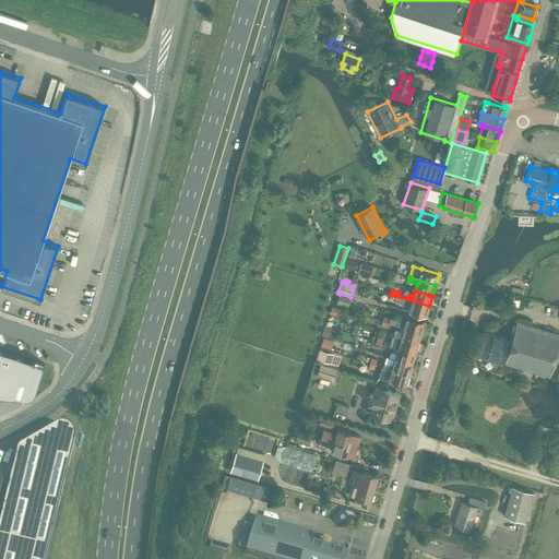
[(351,297),(340,294),(336,304),(347,307),(351,297)]
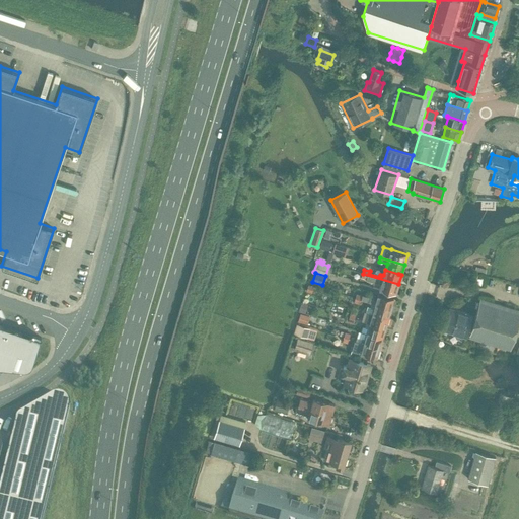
[(395,294),(398,284),(363,274),(362,277),(378,282),(378,283),(381,284),(379,289),(395,294)]
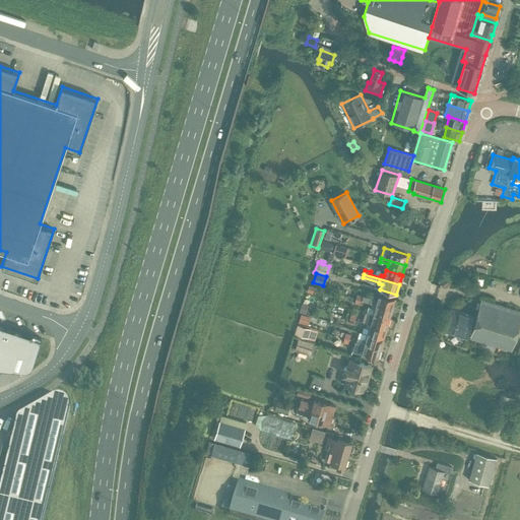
[(373,304),(392,310),(395,300),(378,295),(377,300),(363,296),(363,297),(356,295),(355,299),(362,301),(362,300),(373,303),(373,304)]
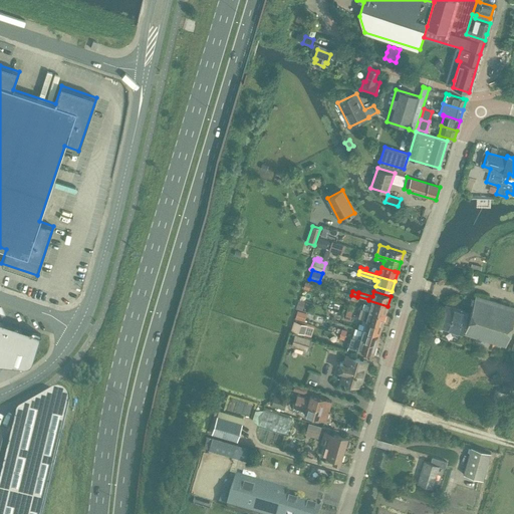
[(469,315),(464,333),(505,345),(513,314),(513,307),(475,296),(469,315)]
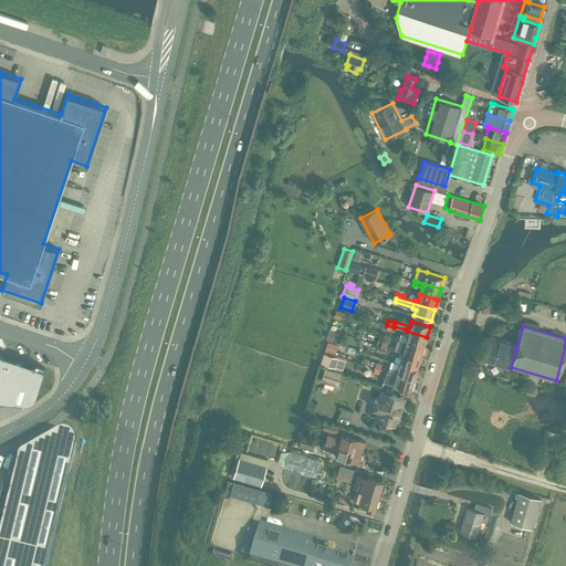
[(328,329),(325,339),(333,342),(335,332),(328,329)]
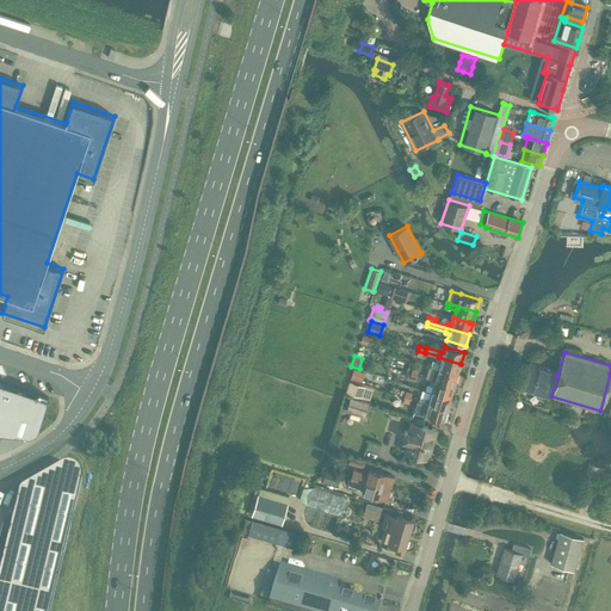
[(461,364),(438,357),(437,360),(433,359),(431,368),(434,369),(457,375),(461,364)]
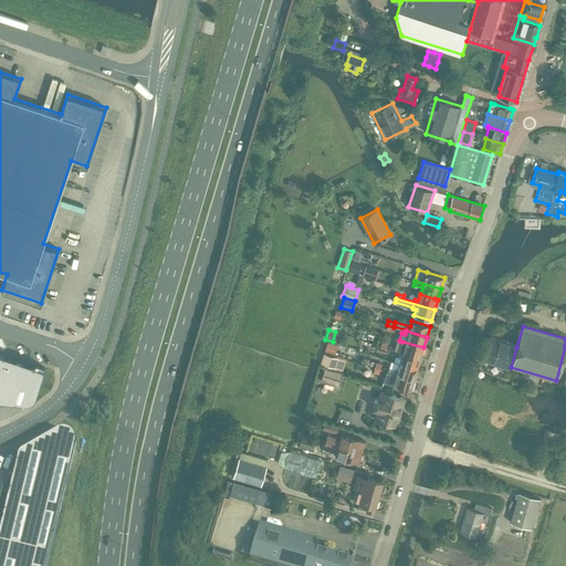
[(482,358),(511,367),(516,347),(514,346),(515,342),(490,334),(482,358)]
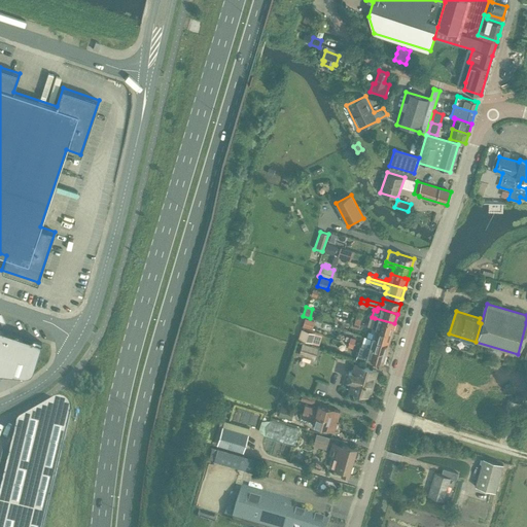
[(305,318),(303,326),(312,329),(314,320),(305,318)]
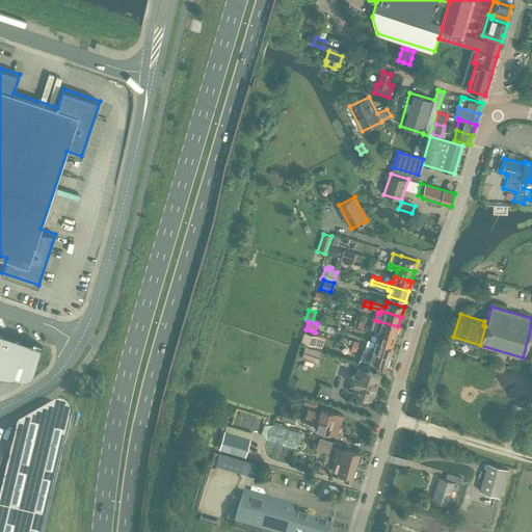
[(376,330),(395,337),(398,326),(378,321),(376,330)]
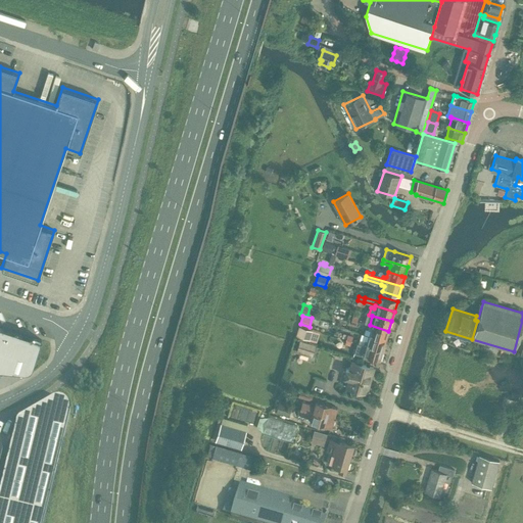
[(40,339),(0,325),(0,367),(18,370),(24,370),(26,370),(30,369),(33,366),(40,339)]
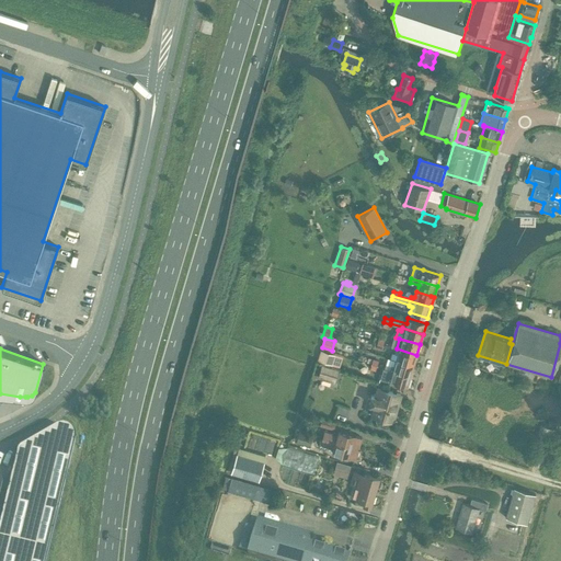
[(416,355),(397,348),(395,354),(397,354),(396,361),(414,366),(416,355)]
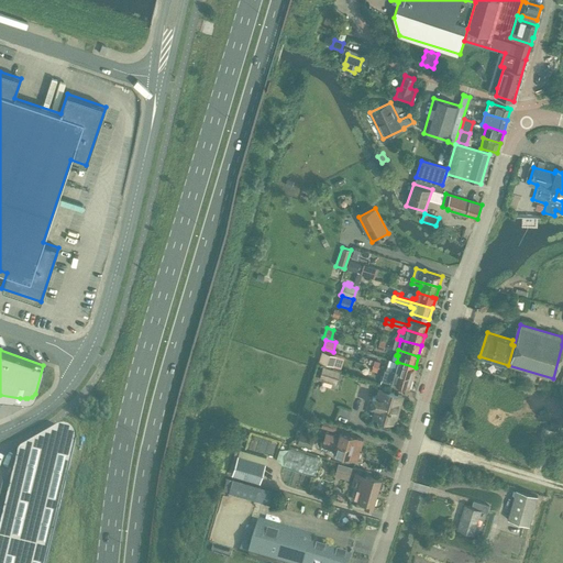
[(321,351),(318,362),(341,368),(344,357),(321,351)]
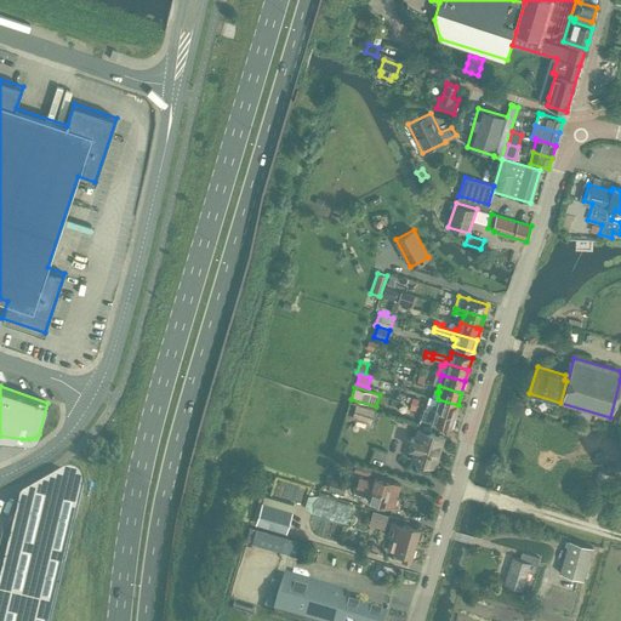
[(432,410),(455,416),(459,405),(438,399),(429,397),(427,404),(433,405),(432,410)]
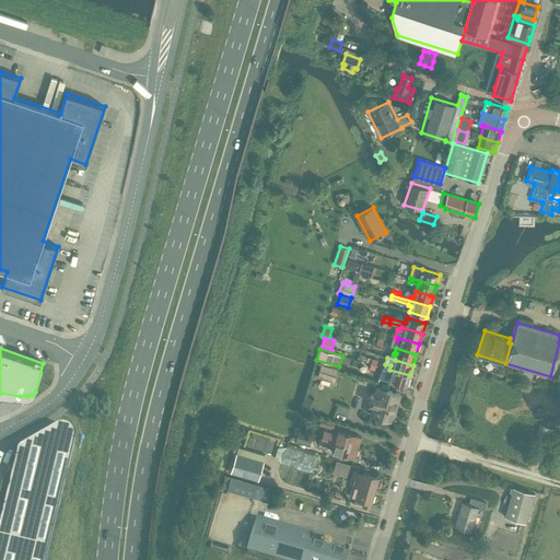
[(316,377),(334,383),(338,370),(321,364),(316,377)]
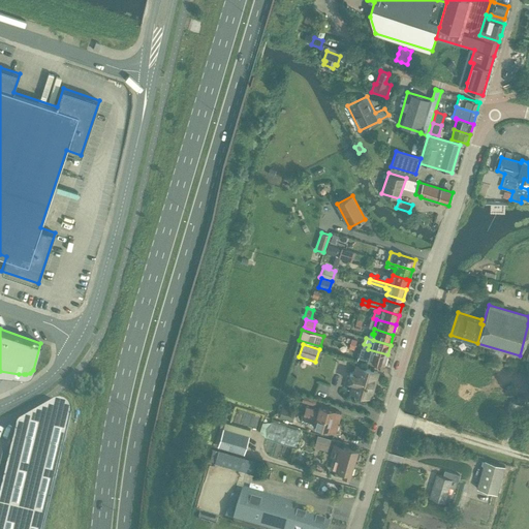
[(387,354),(368,349),(361,347),(358,358),(384,365),(387,354)]
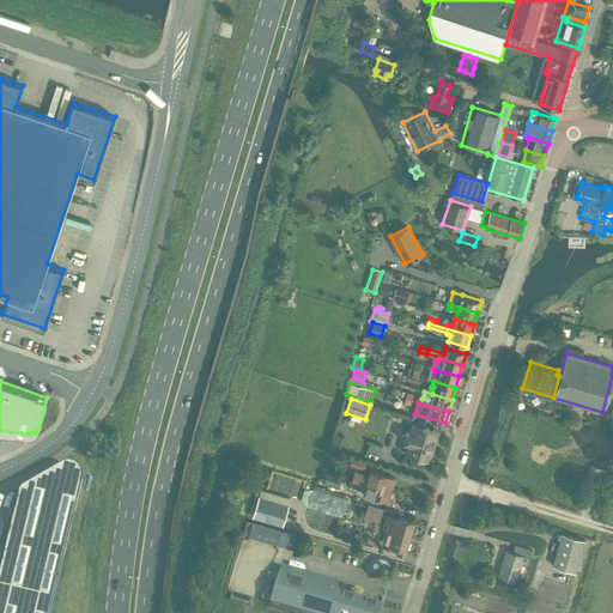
[(407,443),(404,453),(412,455),(411,460),(424,463),(425,459),(429,460),(438,431),(413,424),(411,434),(406,432),(404,442),(407,443)]
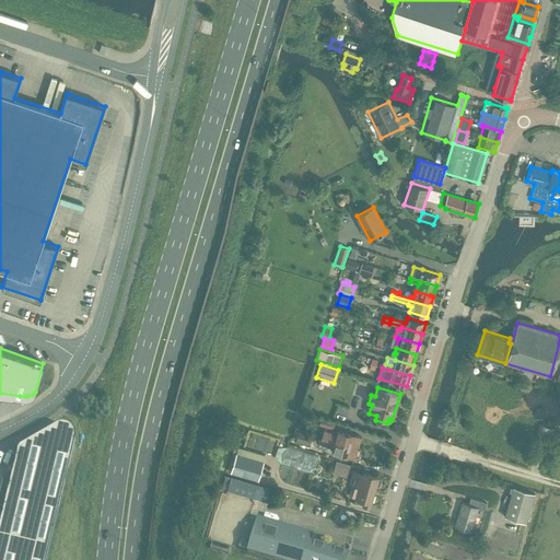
[(333,429),(335,422),(321,418),(318,424),(333,429)]
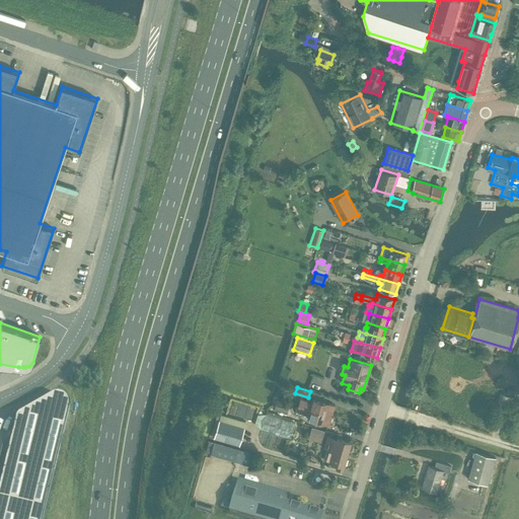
[(0,518),(44,518),(64,437),(63,437),(70,410),(70,408),(70,405),(69,403),(68,401),(67,399),(65,398),(63,396),(61,396),(59,395),(56,396),(54,396),(52,397),(19,416),(18,417),(17,418),(16,419),(16,420),(15,422),(0,486),(0,518)]
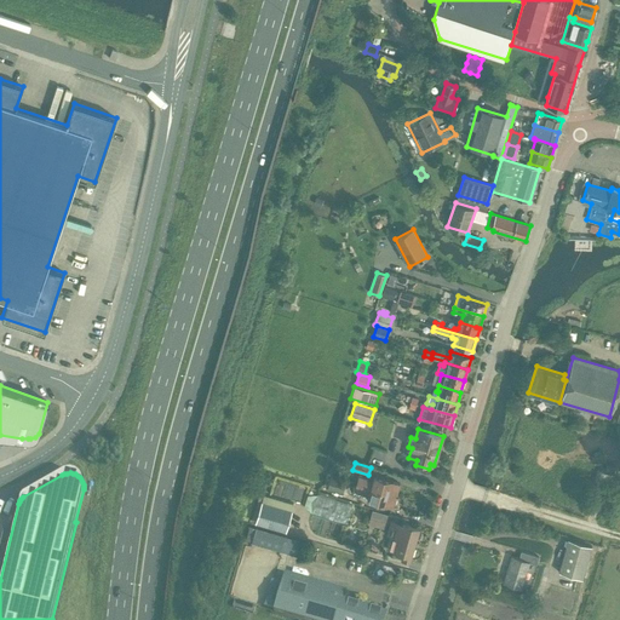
[(597,474),(590,498),(606,503),(613,478),(597,474)]
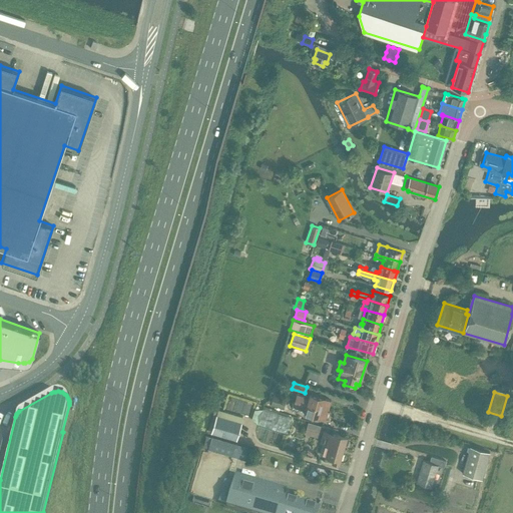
[(283,408),(286,398),(274,394),(271,404),(283,408)]
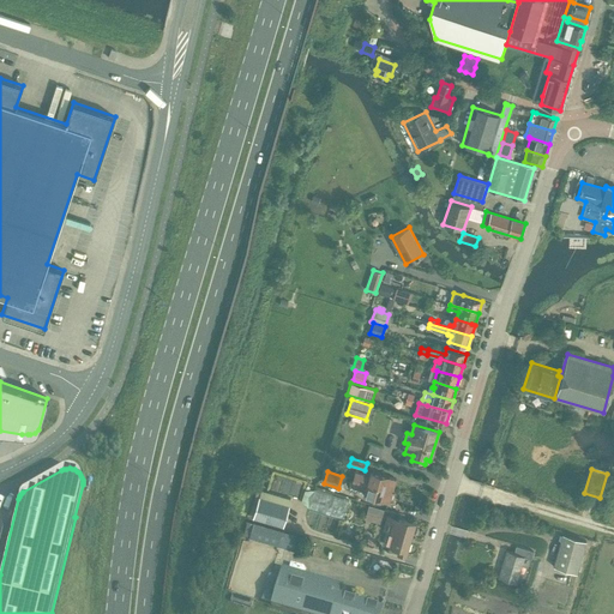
[(354,479),(393,491),(397,479),(372,471),(369,481),(362,480),(363,477),(355,475),(354,479)]
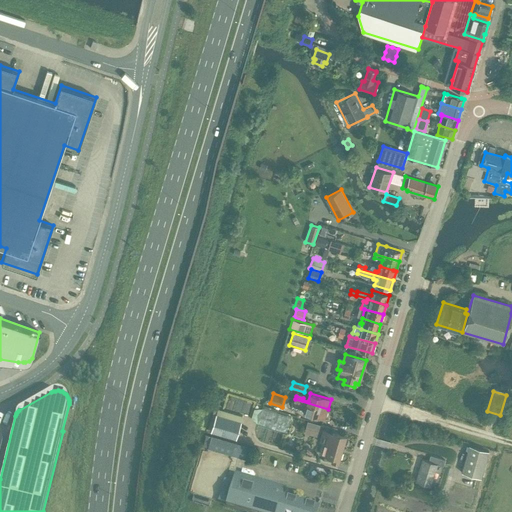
[(328,409),(295,399),(293,405),(300,407),(301,404),(306,406),(304,413),(319,417),(325,419),(328,409)]
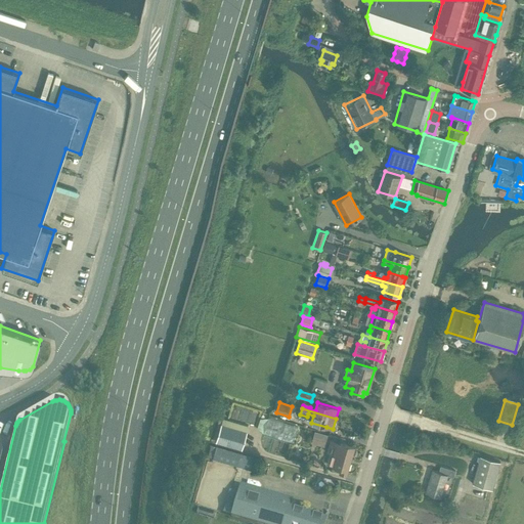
[(292,443),(298,427),(268,418),(263,434),(292,443)]
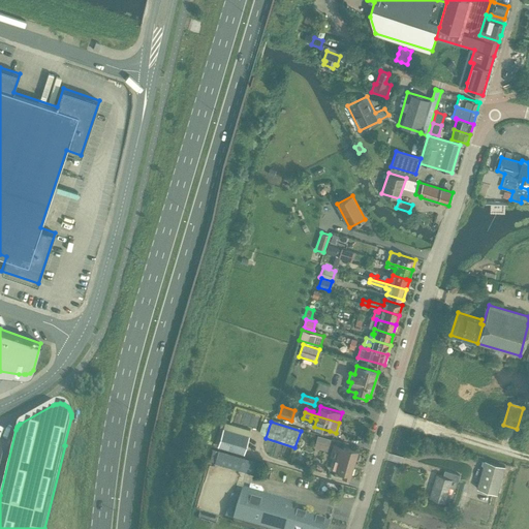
[(244,455),(249,437),(251,430),(226,423),(219,447),(244,455)]
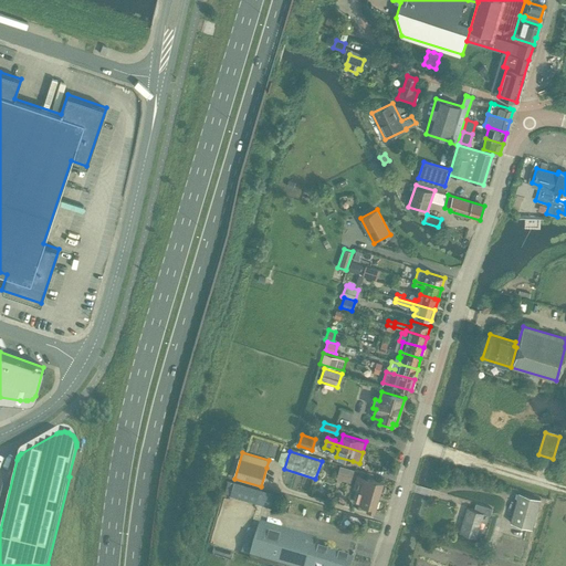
[(348,482),(353,470),(341,467),(336,478),(348,482)]
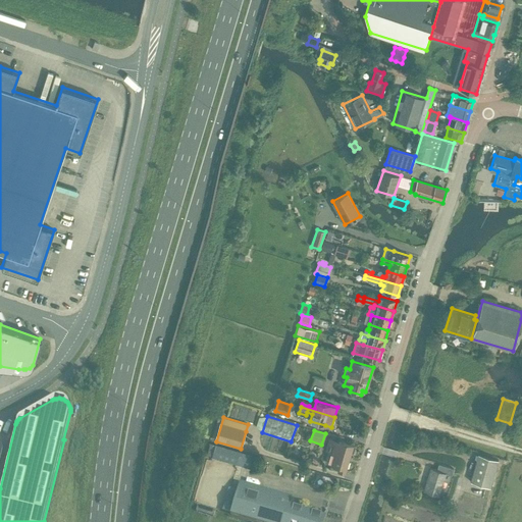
[(252,468),(255,457),(227,449),(226,450),(216,447),(216,445),(209,442),(206,455),(213,457),(213,456),(224,459),(223,460),(252,468)]
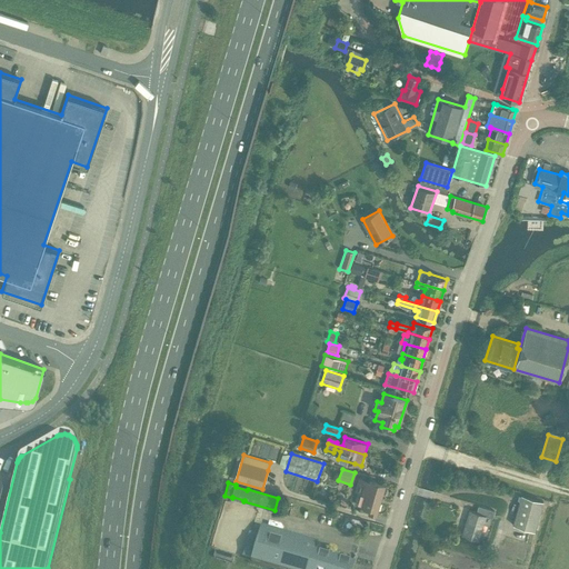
[(356,503),(362,508),(370,510),(369,515),(377,517),(386,487),(370,482),(369,486),(365,485),(361,496),(358,495),(356,503)]
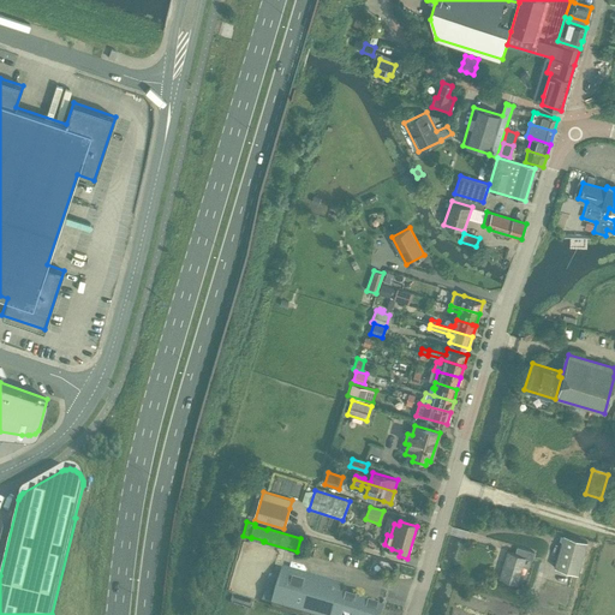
[(577,572),(586,541),(565,533),(555,565),(577,572)]
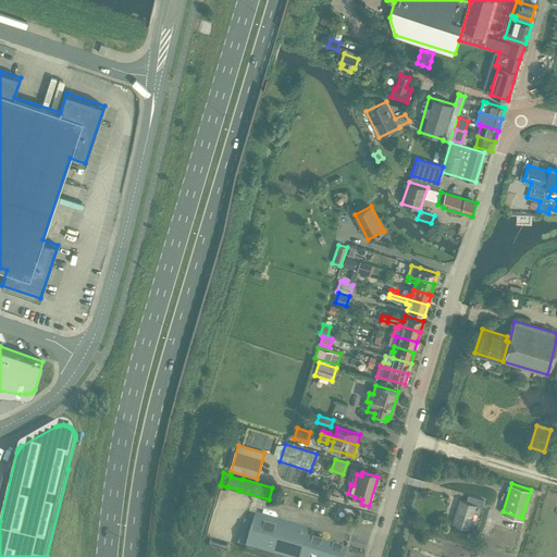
[(482,507),(484,499),(468,494),(466,502),(460,499),(453,522),(469,528),(475,505),(482,507)]
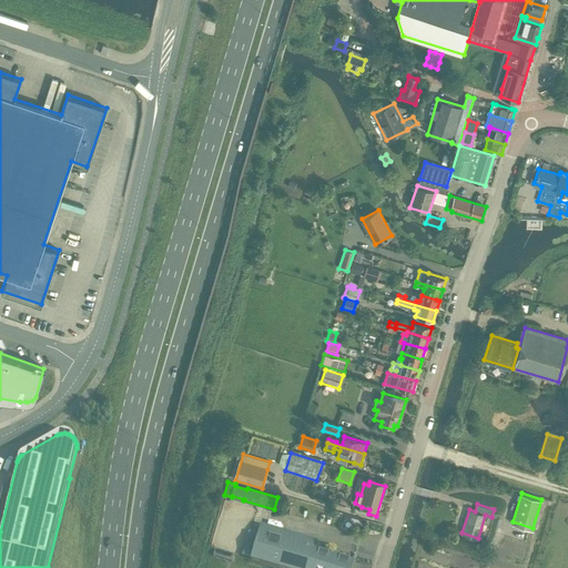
[(315,541),(295,536),(263,527),(253,563),(273,567),(353,567),(354,564),(312,551),(315,541)]
